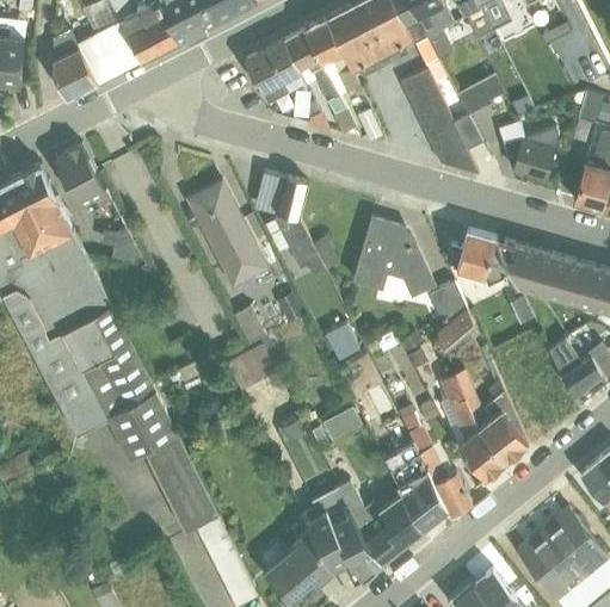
[(79,47),(98,82),(141,60),(110,0),(86,0),(90,5),(84,7),(97,33),(100,31),(103,35),(79,47)]
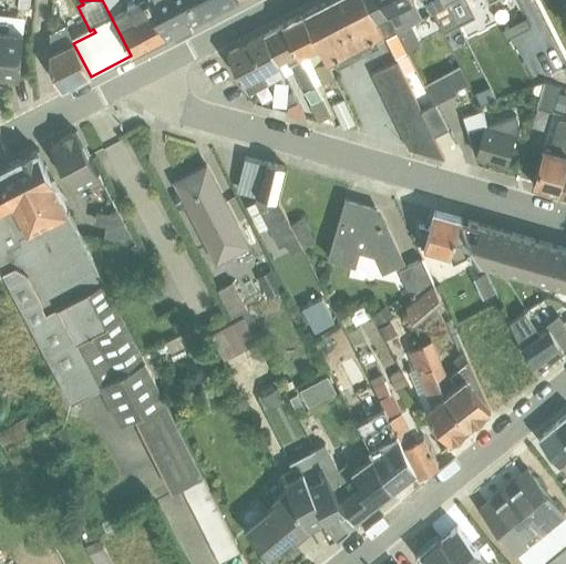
[(102,0),(131,55),(147,47),(127,8),(124,9),(119,0),(102,0)]
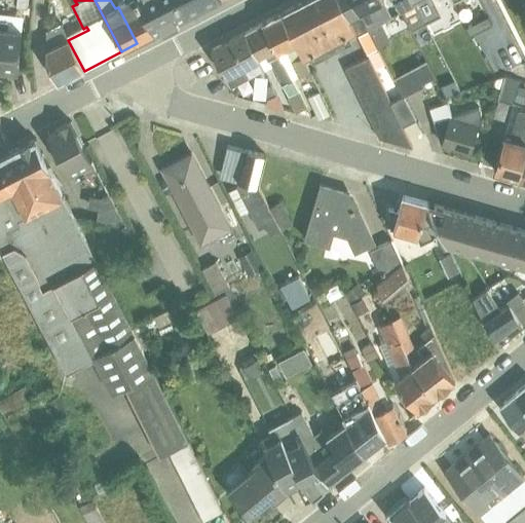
[(118,7),(137,43),(154,35),(135,0),(124,0),(126,3),(118,7)]
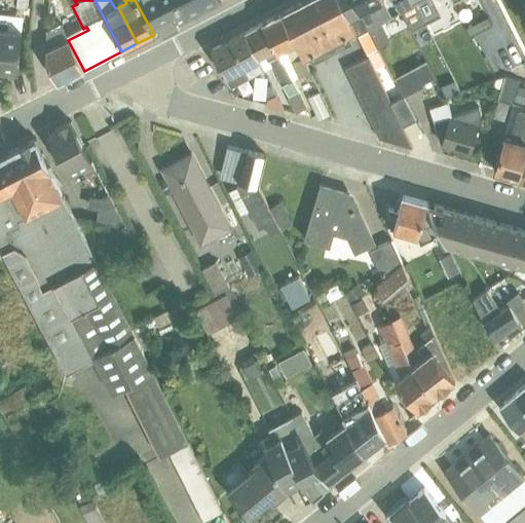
[(135,0),(154,35),(176,24),(183,21),(187,17),(178,0),(135,0)]
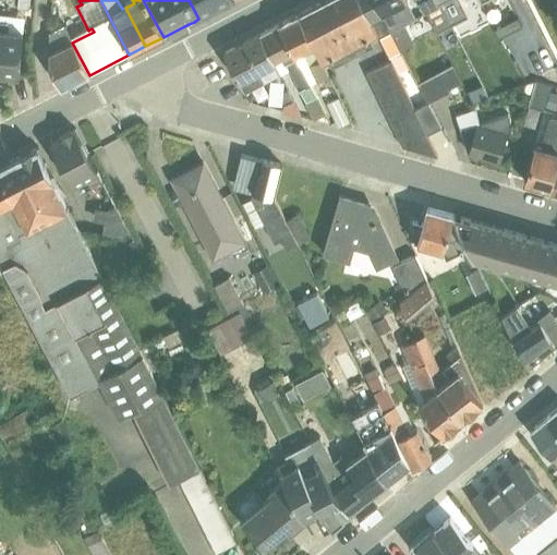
[(189,0),(198,19),(202,17),(231,2),(234,1),(233,0),(189,0)]
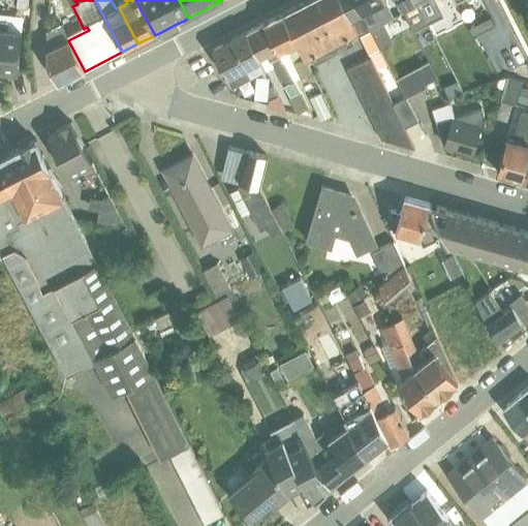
[(313,0),(282,16),(305,60),(312,57),(314,62),(321,59),(318,54),(344,40),(347,45),(353,42),(350,36),(358,33),(339,0),(313,0)]
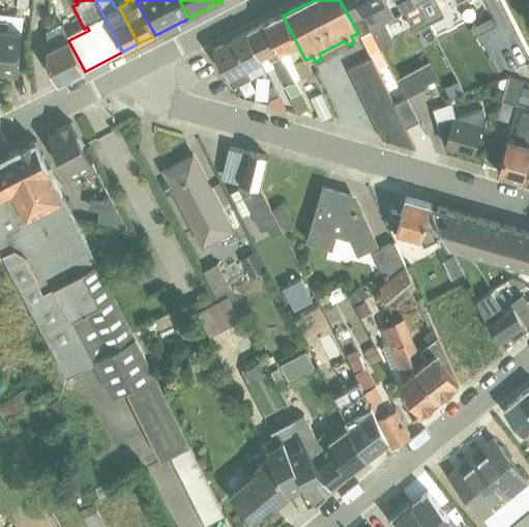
[(340,0),(358,33),(369,55),(380,50),(354,0),(340,0)]
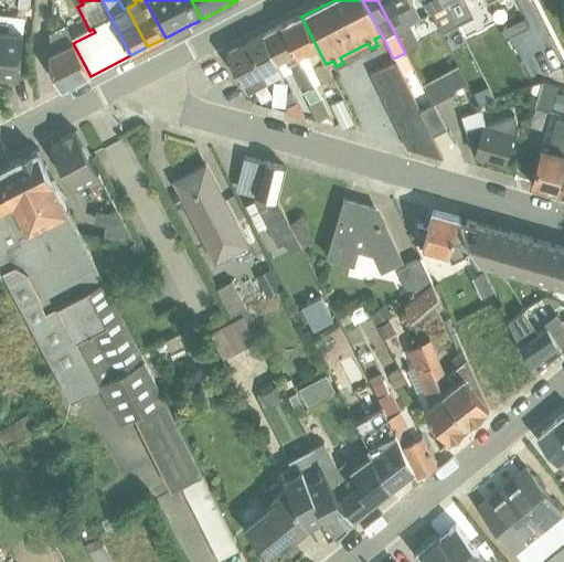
[(378,0),(405,53),(418,45),(410,25),(421,21),(410,0),(378,0)]
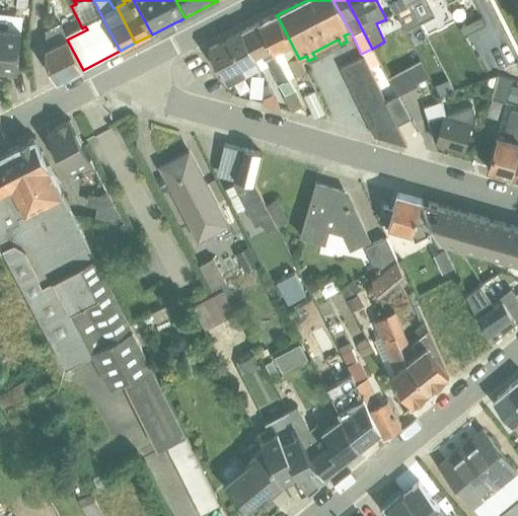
[(408,6),(404,0),(387,0),(393,9),(394,9),(405,30),(417,24),(408,6)]
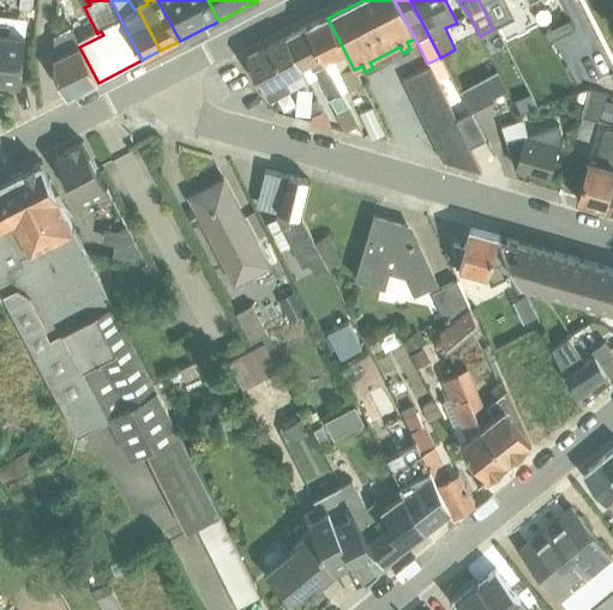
[(524,0),(527,2),(542,32),(545,37),(560,30),(553,14),(576,2),(575,0),(524,0)]
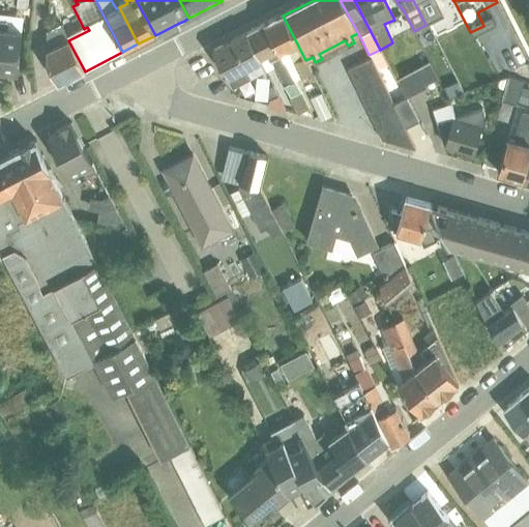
[(468,28),(454,2),(443,8),(452,28),(458,25),(461,32),(468,28)]
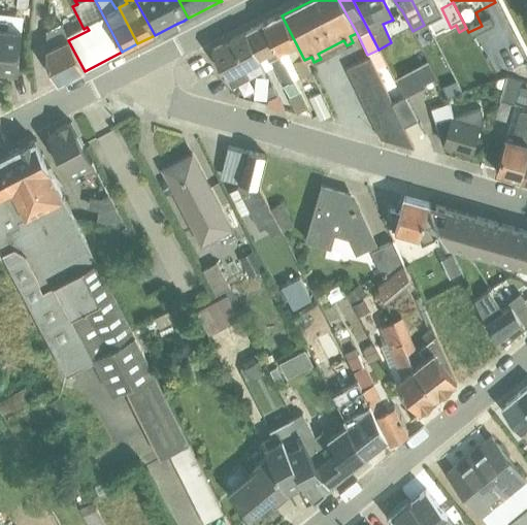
[(6,30),(21,32),(22,19),(0,15),(0,21),(7,23),(6,30)]
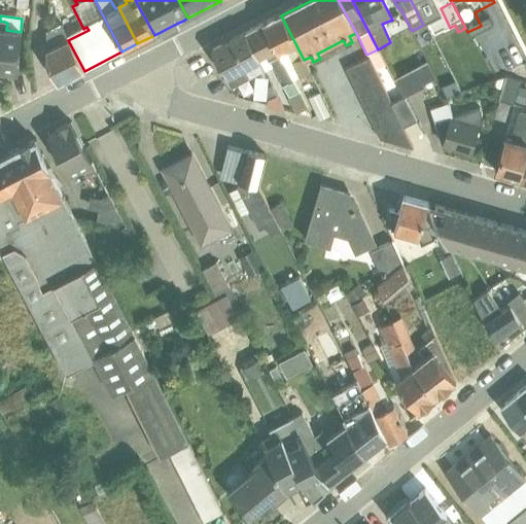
[(263,26),(292,80),(309,72),(304,60),(281,15),(263,26)]
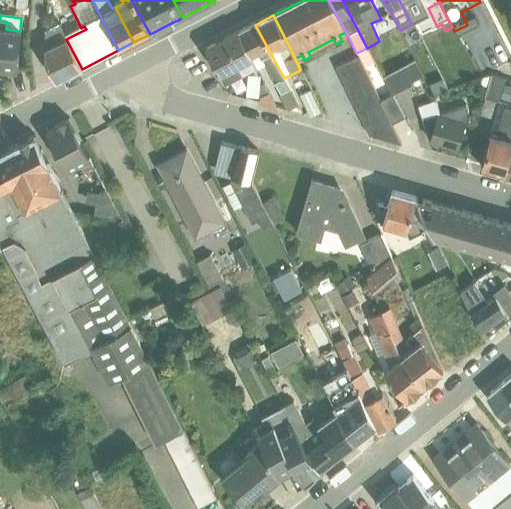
[(0,69),(17,72),(21,31),(20,31),(6,29),(7,22),(0,20),(0,69)]
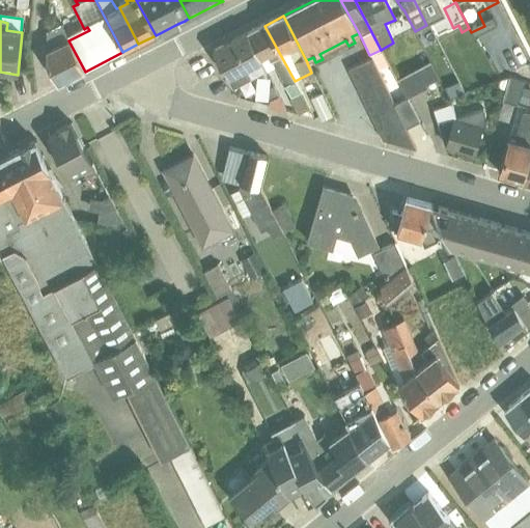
[(85,72),(68,40),(61,26),(46,34),(47,62),(57,85),(85,72)]
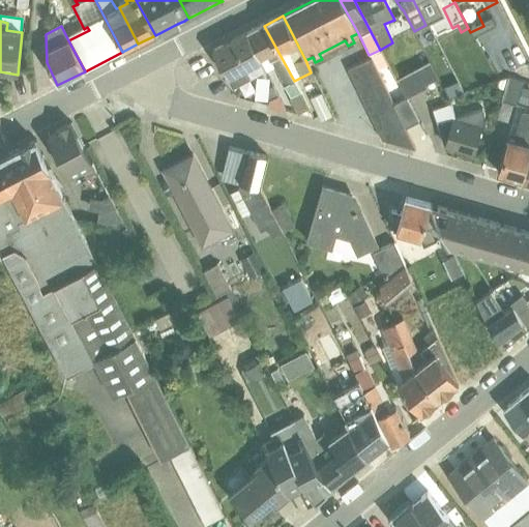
[(246,34),(266,72),(273,68),(290,99),(300,94),(294,81),(264,26),(246,34)]
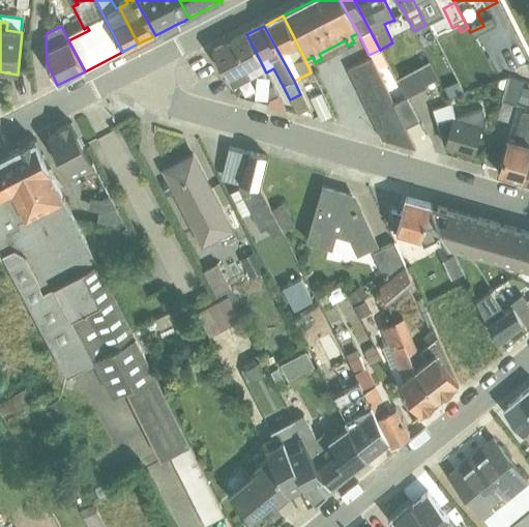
[(485,29),(473,34),(479,47),(491,41),(485,29)]
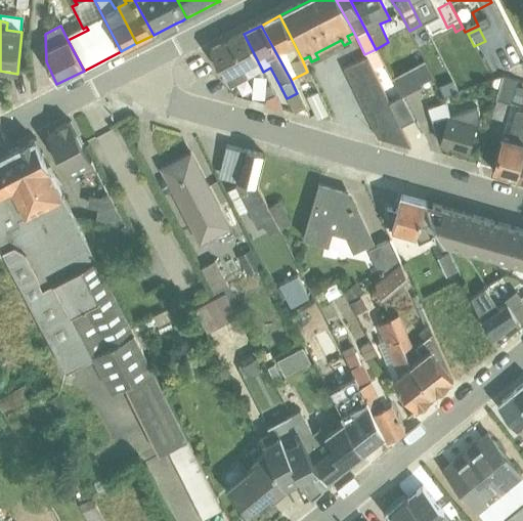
[(263,72),(244,34),(210,52),(229,89),(263,72)]
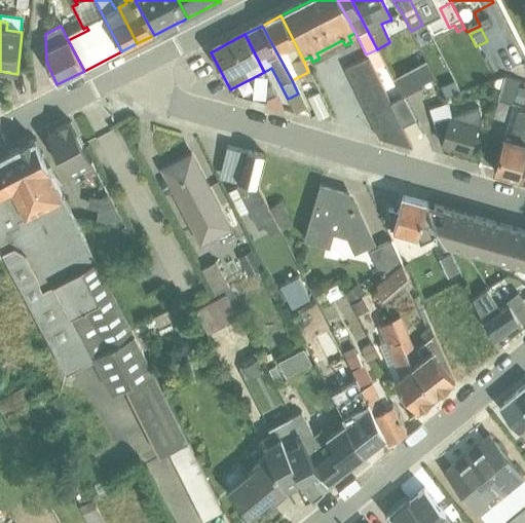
[(316,53),(320,59),(345,45),(342,40),(316,53)]
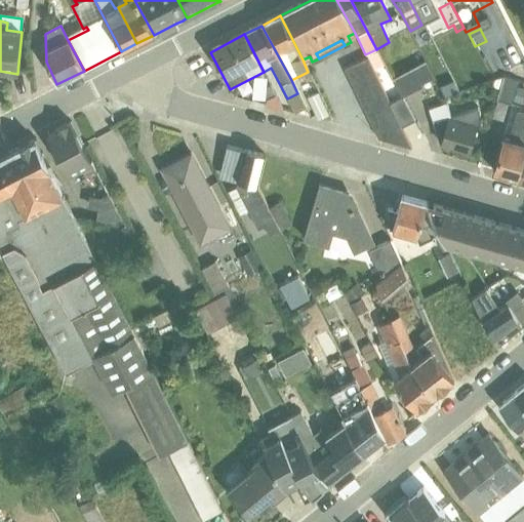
[(401,128),(390,105),(373,71),(367,58),(344,71),(377,141),(411,151),(401,128)]
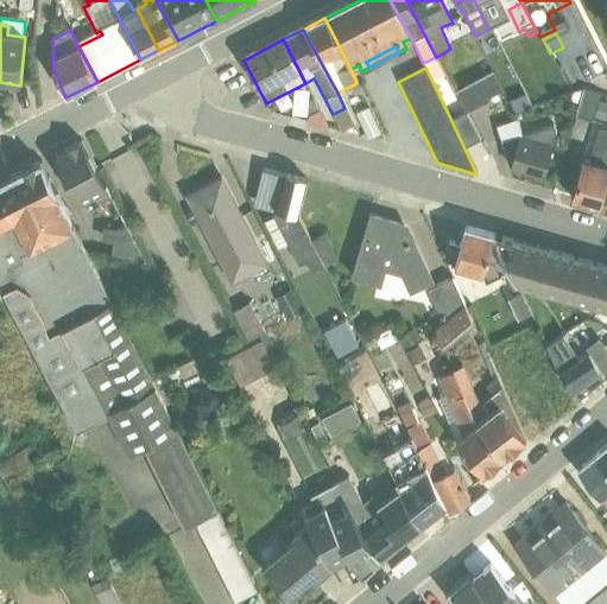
[(454,91),(468,84),(462,71),(448,78),(454,91)]
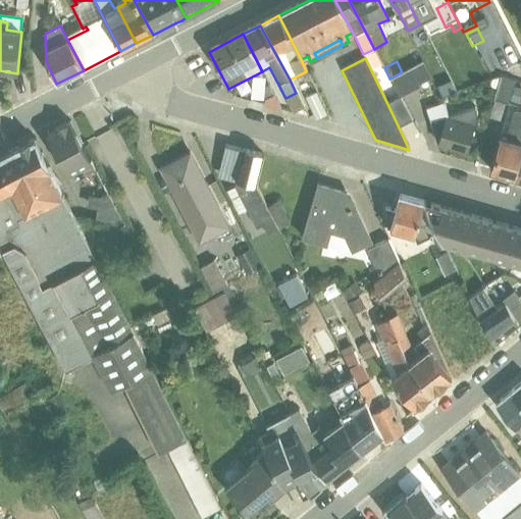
[(402,72),(389,79),(399,97),(400,98),(419,87),(418,85),(431,79),(422,62),(402,72)]
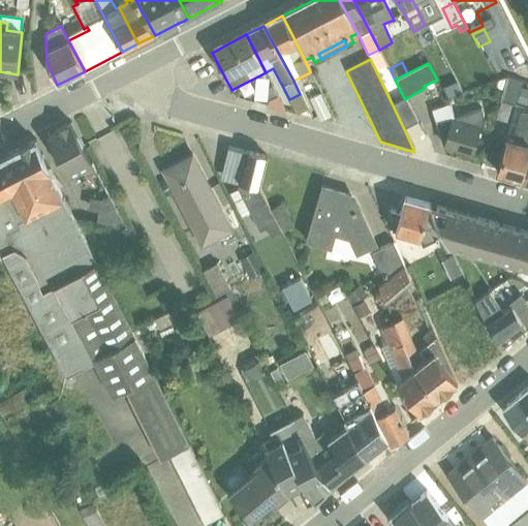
[(507,79),(500,103),(514,107),(515,103),(526,106),(527,99),(527,91),(520,89),(522,83),(507,79)]
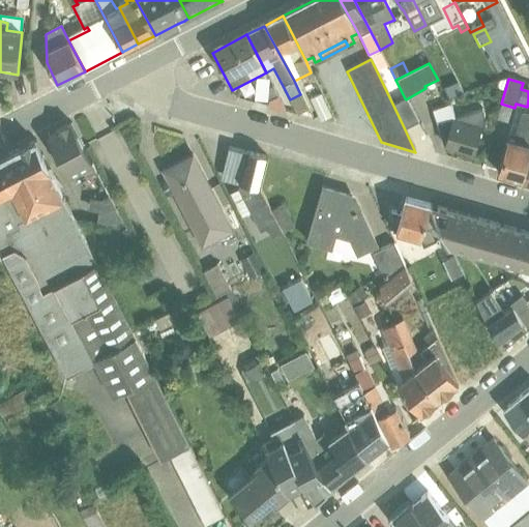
[(434,84),(438,96),(451,92),(447,80),(434,84)]
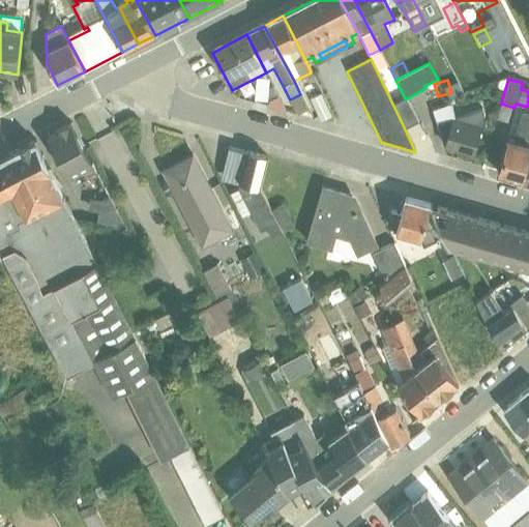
[(300,94),(290,99),(289,100),(297,117),(309,111),(303,101),(300,94)]
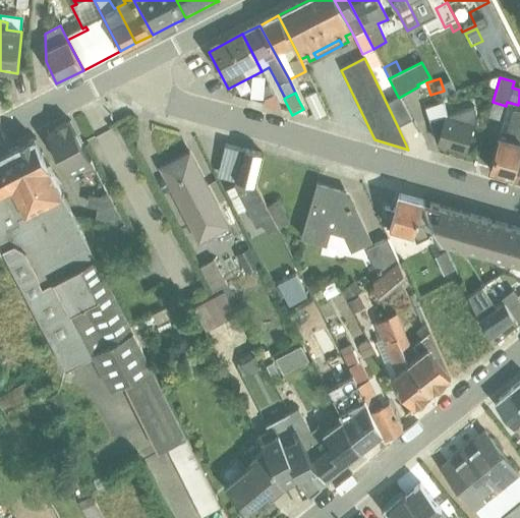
[(315,94),(304,99),(314,121),(326,116),(315,94)]
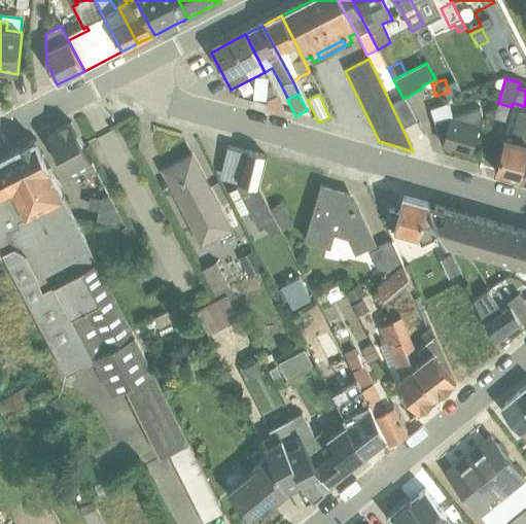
[(268,101),(266,107),(283,112),(276,97),(268,101)]
